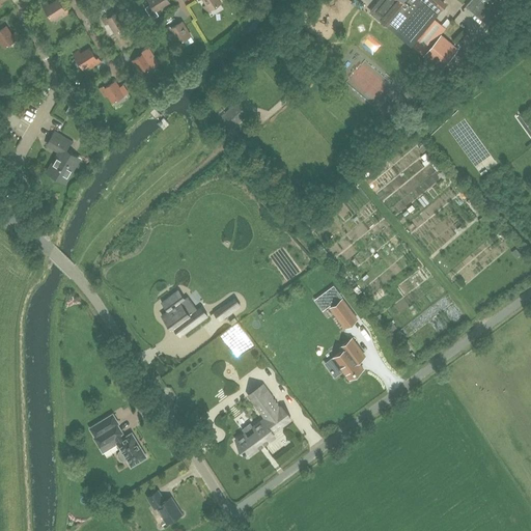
[(65,10),(58,0),(57,0),(50,5),(48,2),(43,5),(52,20),(62,14),(63,17),(70,12),(67,9),(65,10)]
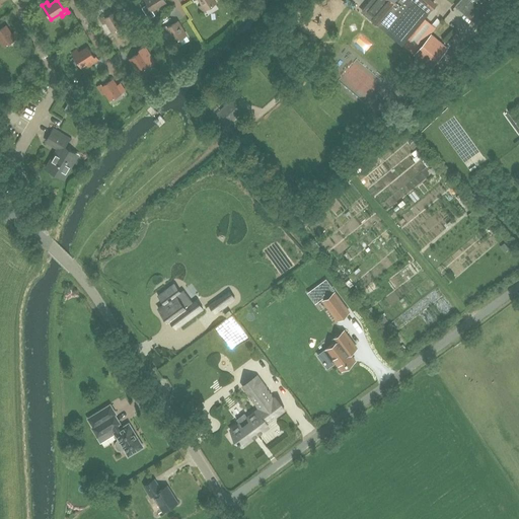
[(145,0),(147,3),(141,7),(149,19),(155,15),(152,11),(165,3),(163,0),(145,0)]
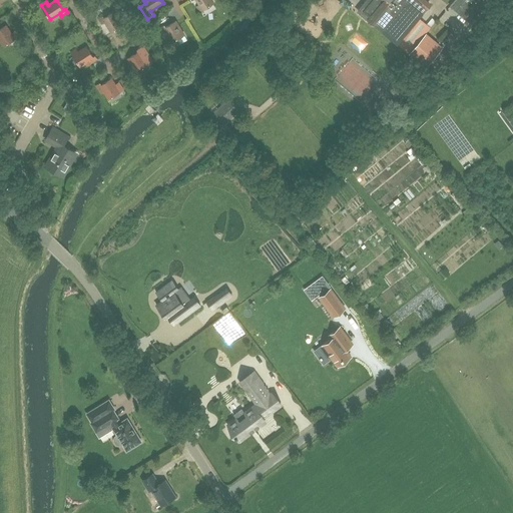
[(213,3),(211,0),(196,0),(199,5),(196,7),(199,11),(213,3)]
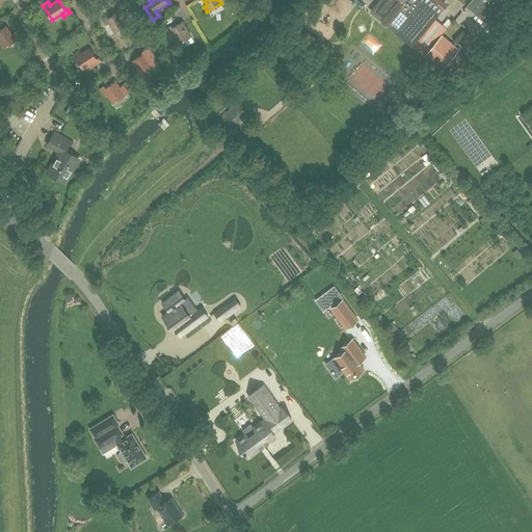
[(446,5),(439,0),(378,0),(376,4),(369,11),(383,23),(411,46),(413,46),(424,55),(442,34),(446,28),(434,19),(446,5)]
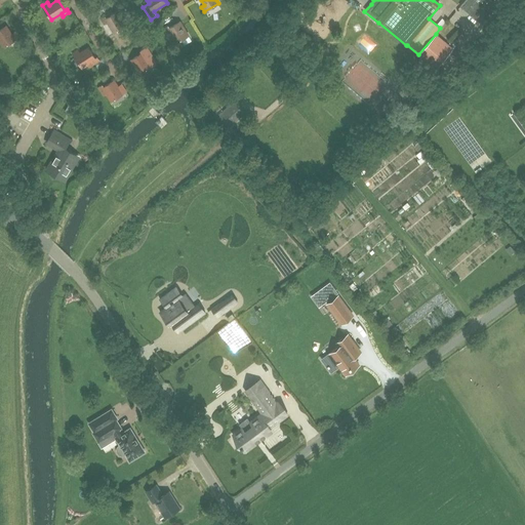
[(479,22),(494,3),(490,0),(465,0),(459,6),(479,22)]
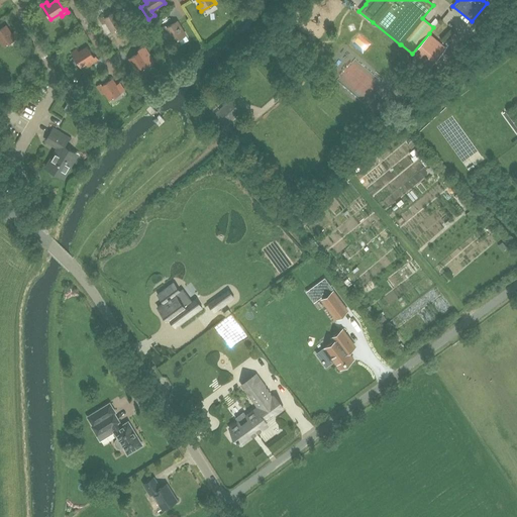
[(120,20),(115,12),(104,18),(103,16),(100,18),(103,24),(106,22),(112,32),(126,23),(123,18),(120,20)]
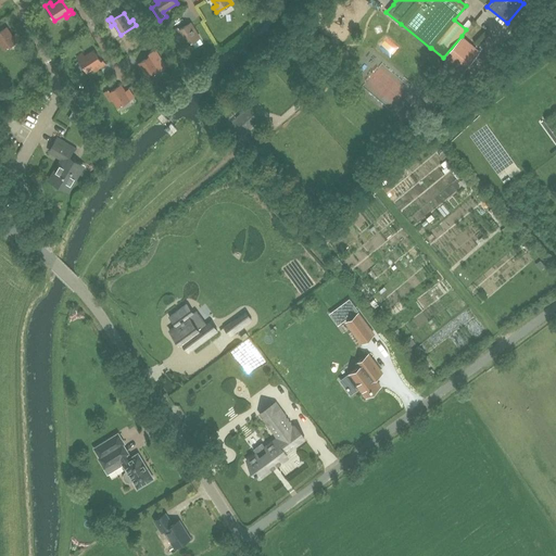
[(200,38),(191,23),(179,30),(178,28),(174,30),(178,36),(181,34),(188,45),(200,38)]
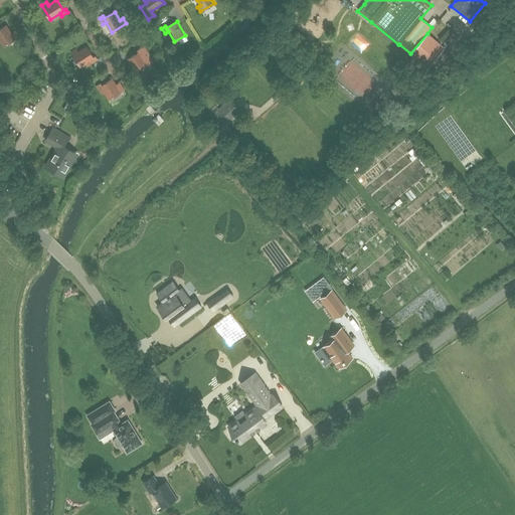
[(12,34),(6,25),(0,29),(0,39),(4,46),(18,36),(15,32),(12,34)]
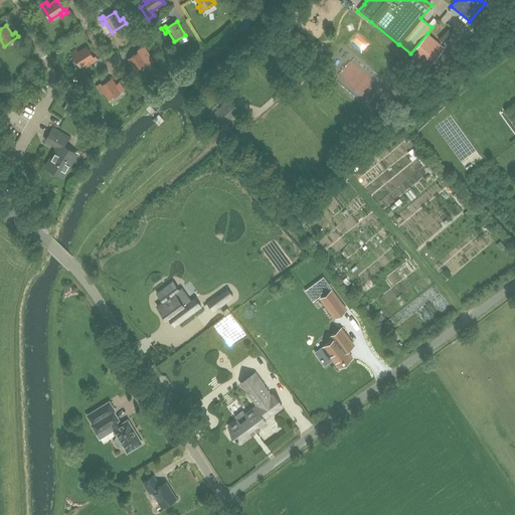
[(427,33),(410,53),(427,67),(432,62),(445,47),(427,33)]
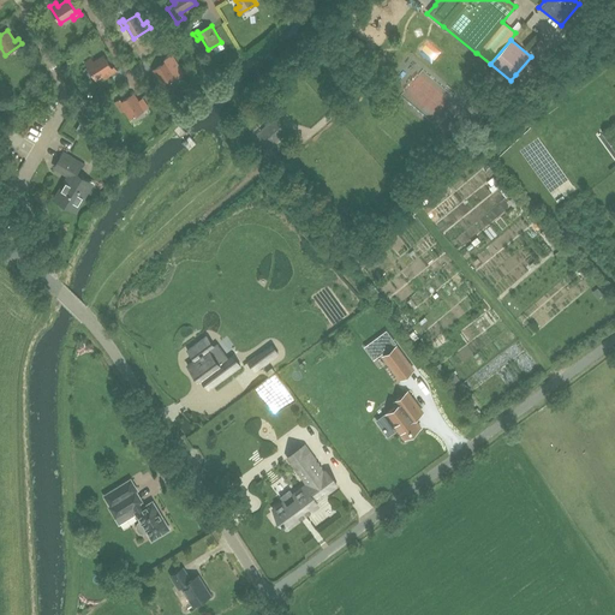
[(435,43),(428,53),(441,63),(448,53),(435,43)]
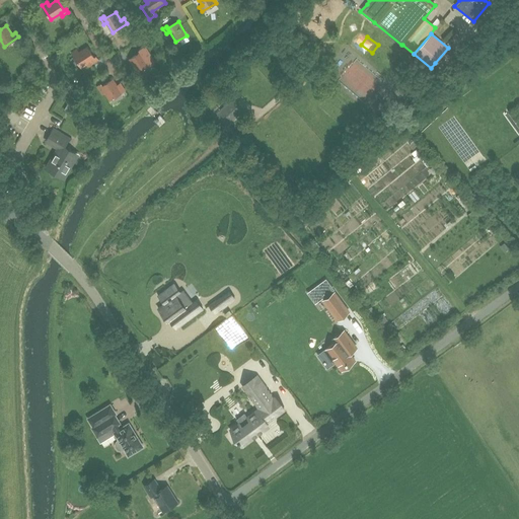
[(94,58),(87,48),(79,53),(77,50),(72,53),(81,67),(91,61),(93,64),(98,60),(96,57),(94,58)]
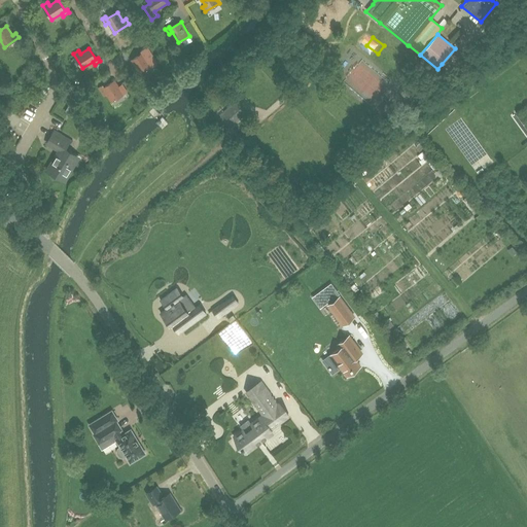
[(142,54),(132,61),(137,69),(134,71),(137,76),(151,67),(145,57),(148,55),(144,49),(141,51),(142,54)]
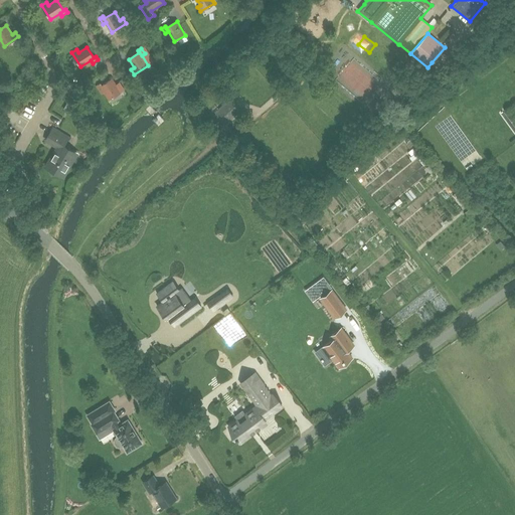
[(100,83),(97,86),(102,94),(105,92),(110,100),(121,92),(112,78),(102,86),(100,83)]
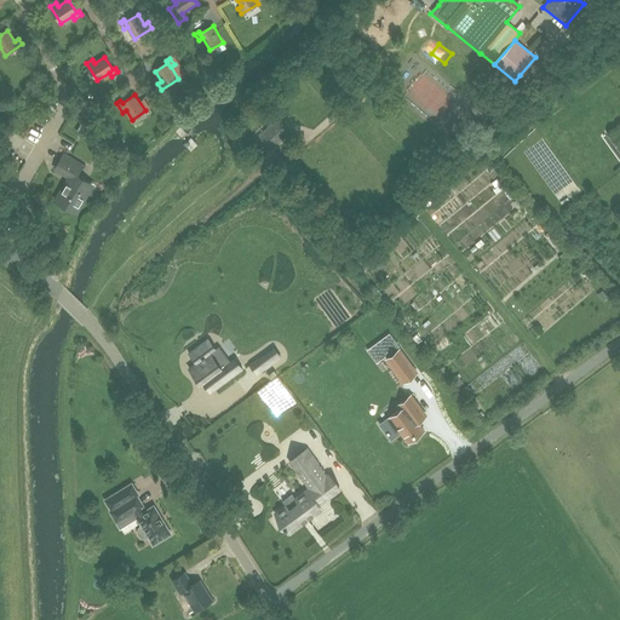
[(258,138),(269,149),(274,145),(291,130),(281,119),(262,136),(258,138)]
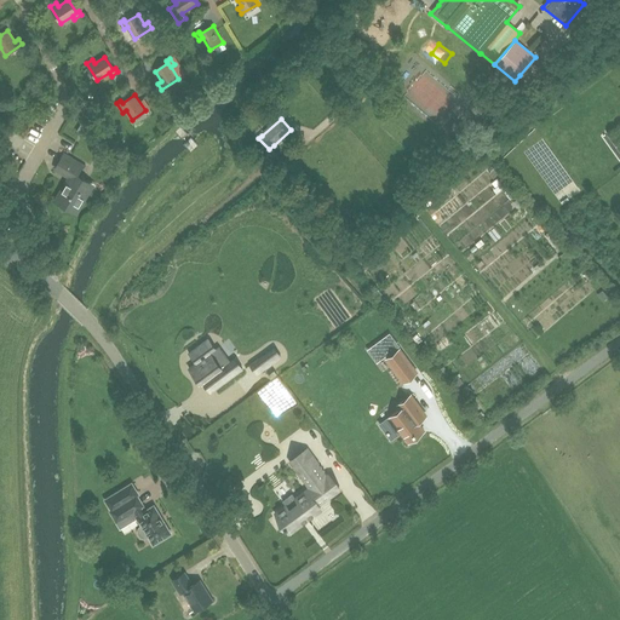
[(80,124),(75,131),(85,137),(89,130),(80,124)]
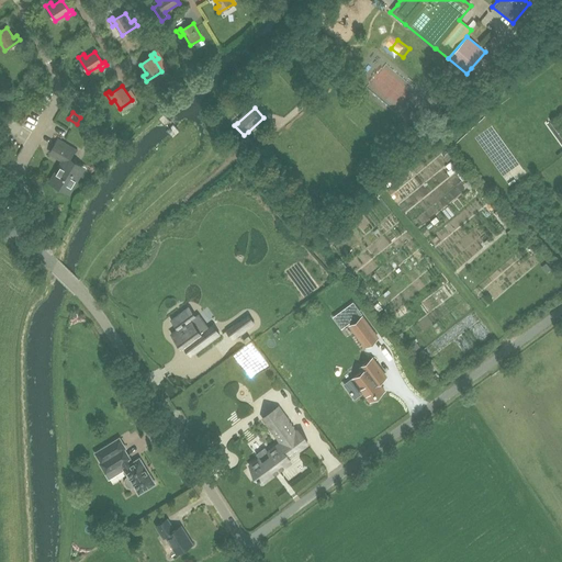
[(70,128),(67,133),(79,141),(82,135),(70,128)]
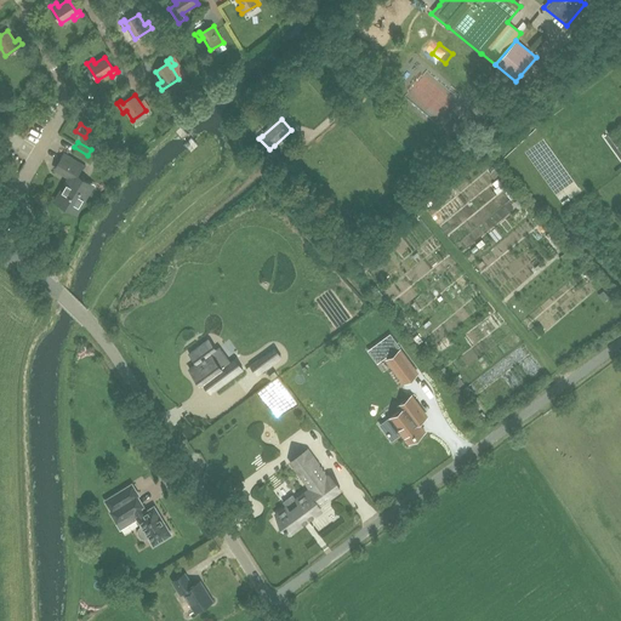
[(77,214),(87,195),(85,194),(91,183),(78,176),(83,166),(64,155),(56,169),(69,177),(56,201),(77,214)]
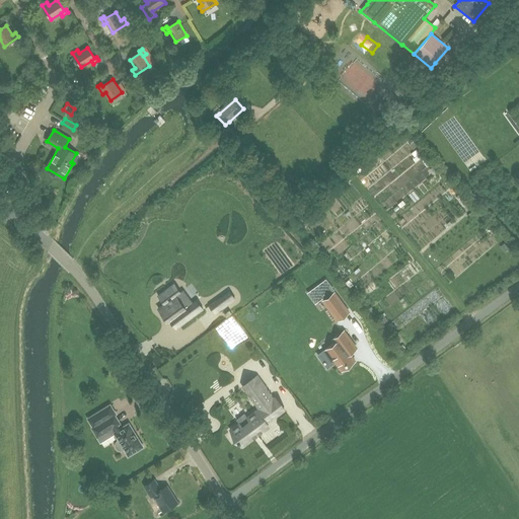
[(164,303),(158,308),(168,321),(178,313),(184,321),(203,308),(197,300),(193,302),(184,308),(175,296),(180,292),(174,283),(158,295),(164,303)]
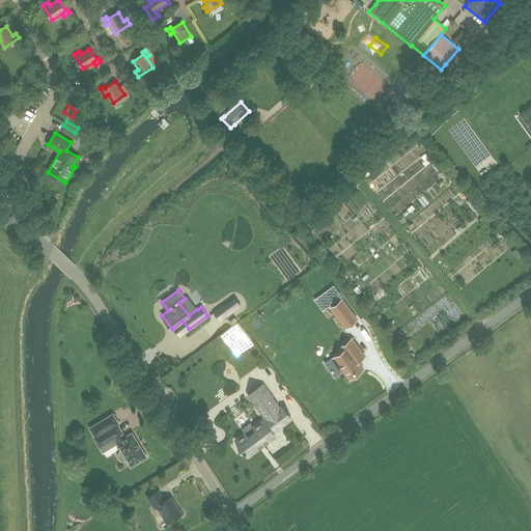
[(220,322),(241,306),(234,297),(214,312),(220,322)]
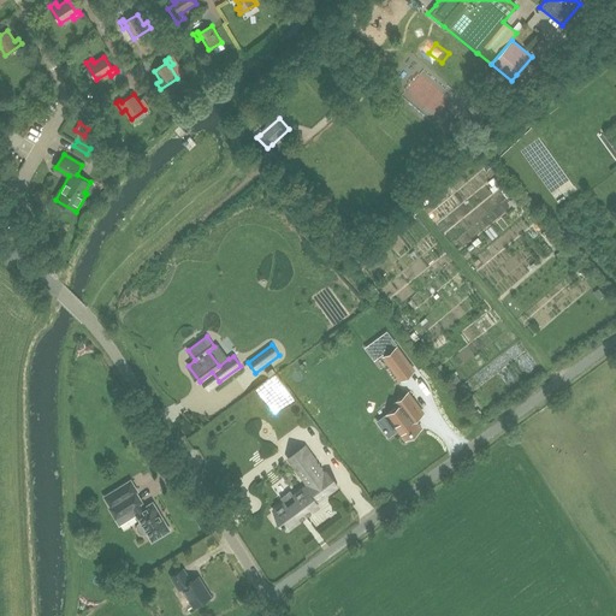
[(404,371),(410,366),(396,347),(384,356),(395,372),(401,367),(404,371)]
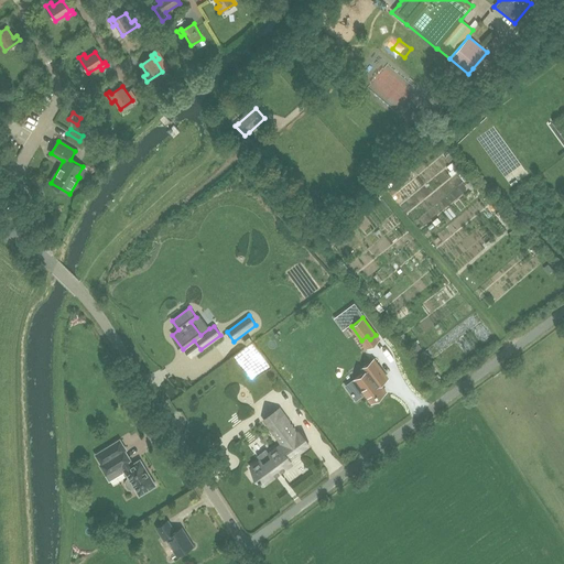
[(387,378),(381,370),(382,370),(373,359),(361,368),(365,371),(355,379),(371,402),(386,391),(379,383),(387,378)]
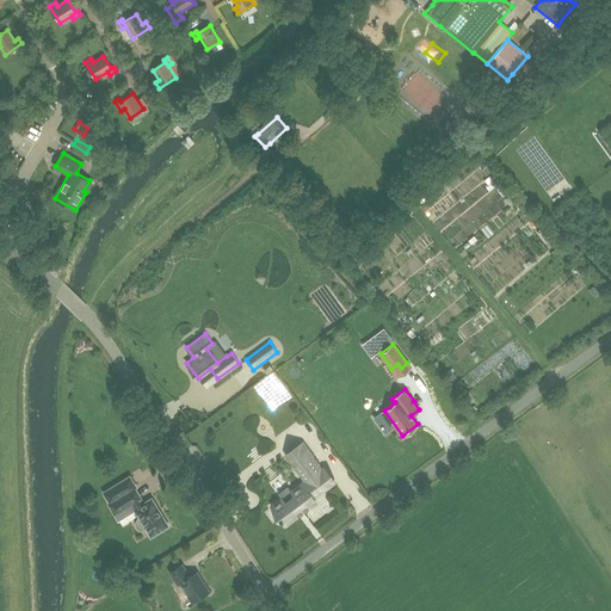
[(302,511),(304,510),(304,511),(309,507),(308,506),(315,501),(313,498),(334,482),(333,480),(325,469),(323,467),(321,468),(320,467),(319,468),(318,466),(319,464),(318,463),(316,464),(315,462),(316,461),(315,460),(313,461),(312,458),(314,457),(302,442),(285,454),(306,481),(302,483),(300,486),(292,492),(288,486),(278,493),(282,499),(272,507),(281,518),(279,519),(281,520),(282,520),(284,524),(298,514),(302,512),(302,511)]
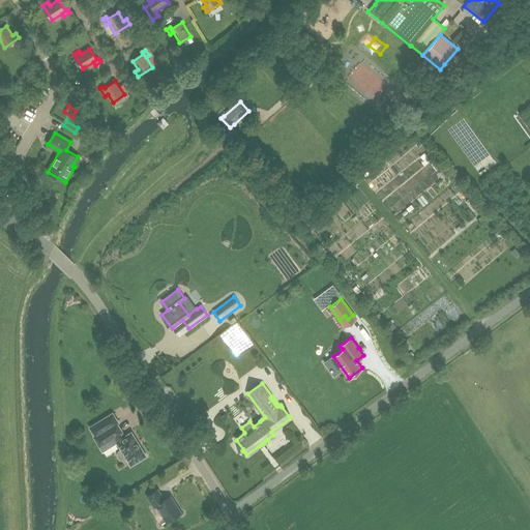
[(116,441),(120,448),(117,451),(117,454),(118,458),(120,460),(123,461),(127,460),(130,466),(146,457),(140,446),(139,446),(137,442),(131,432),(122,438),(120,434),(122,433),(117,423),(119,422),(113,412),(89,428),(94,436),(93,437),(99,446),(115,437),(117,441),(116,441)]
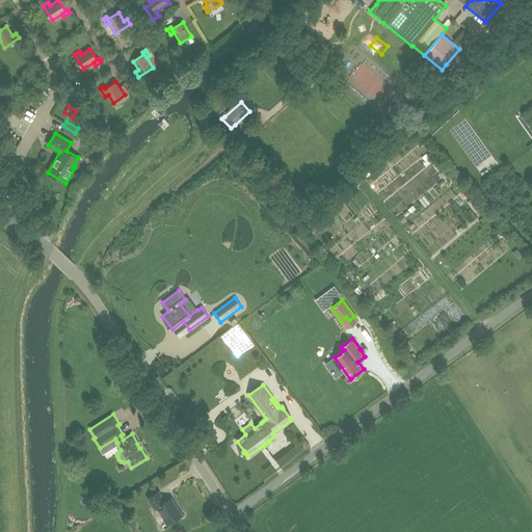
[(164,502),(158,491),(148,498),(155,508),(157,507),(167,524),(182,515),(170,498),(164,502)]
